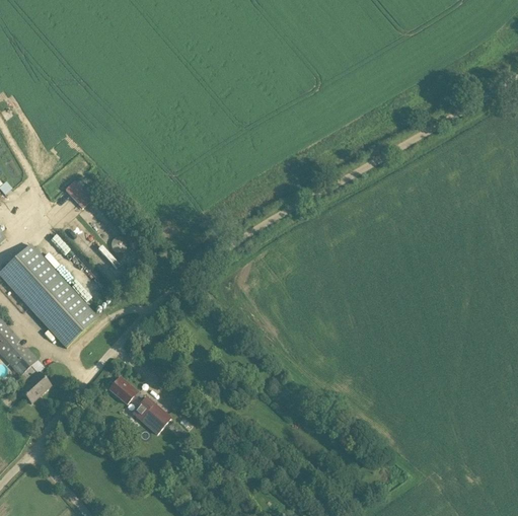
[(0,188),(4,193),(11,186),(6,179),(0,183),(0,188)]
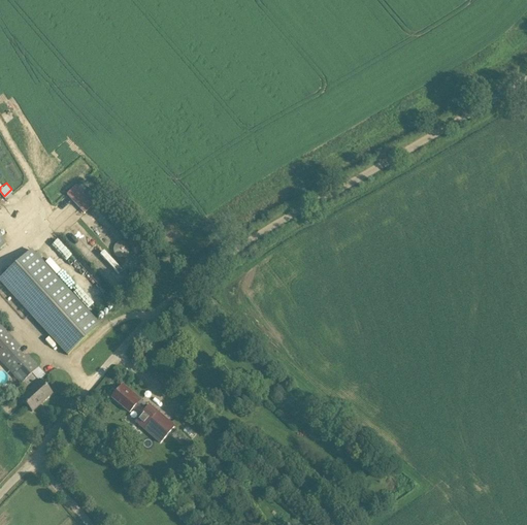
[(74,184),(65,192),(83,211),(92,202),(74,184)]
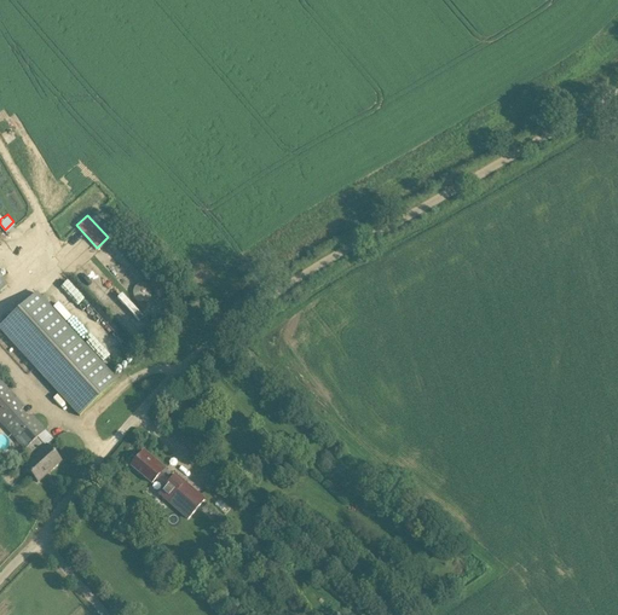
[(136,280),(136,291),(150,291),(150,282),(136,280)]
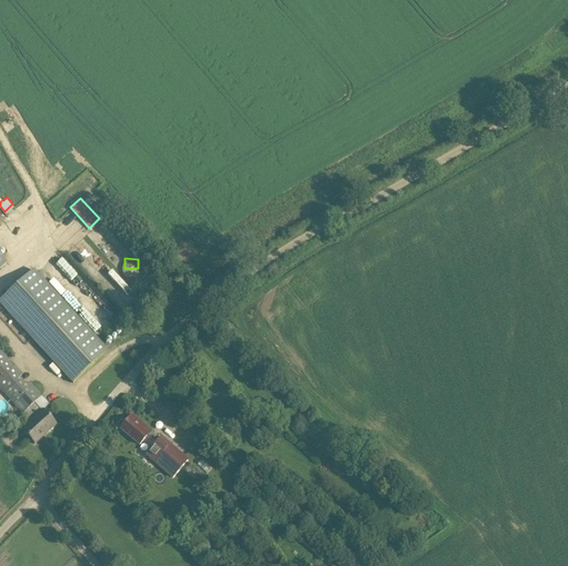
[(0,301),(71,380),(106,349),(31,268),(0,296),(0,301)]
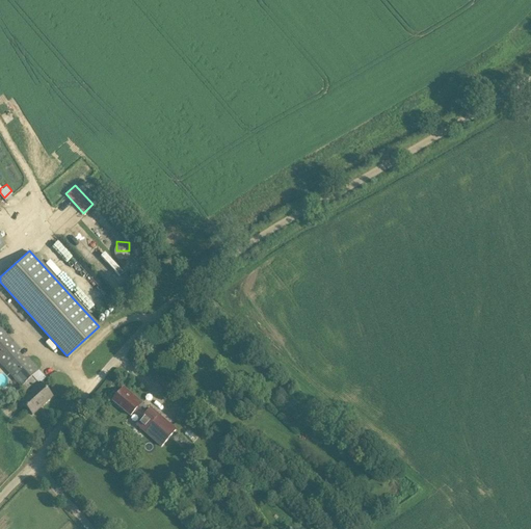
[(0,362),(27,392),(19,399),(24,405),(31,413),(51,395),(38,381),(35,384),(29,376),(37,368),(26,355),(24,356),(18,350),(20,348),(0,326),(0,362)]
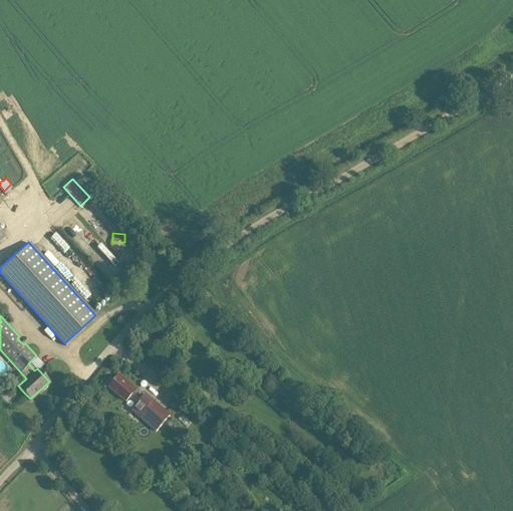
[(127,397),(135,403),(143,394),(117,372),(107,385),(124,399),(127,397)]
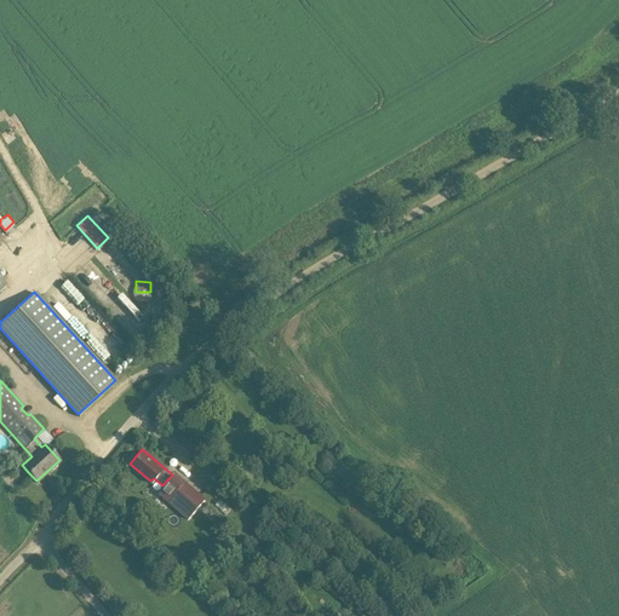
[(340,479),(348,464),(320,453),(314,467),(340,479)]
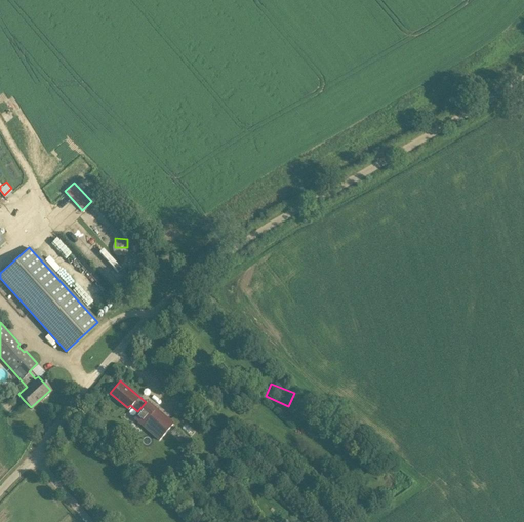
[(171,423),(147,401),(146,402),(137,411),(133,416),(158,438),(171,423)]
